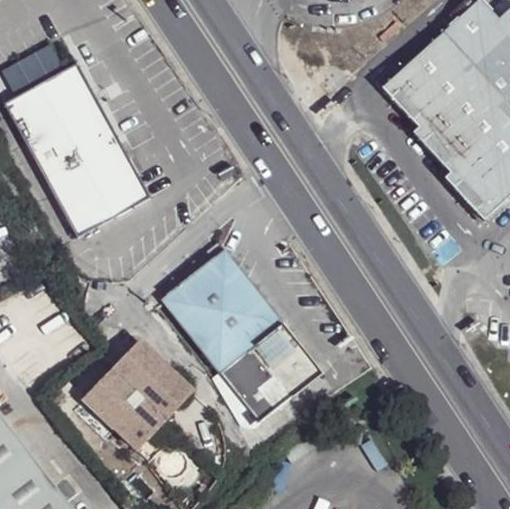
[(476,0),(382,86),(418,127),(414,132),(450,172),(445,177),(483,219),(509,194),(509,5),(498,17),(482,0),(476,0)]
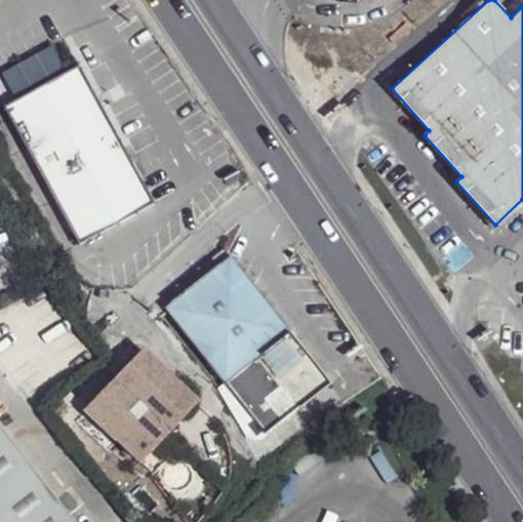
[(83,58),(6,98),(79,234),(155,194),(83,58)]
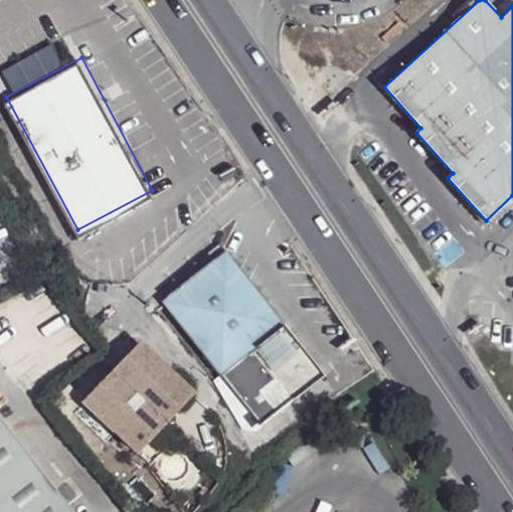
[(241,428),(252,430),(323,373),(217,241),(208,249),(214,259),(160,301),(218,373),(212,379),(241,428)]
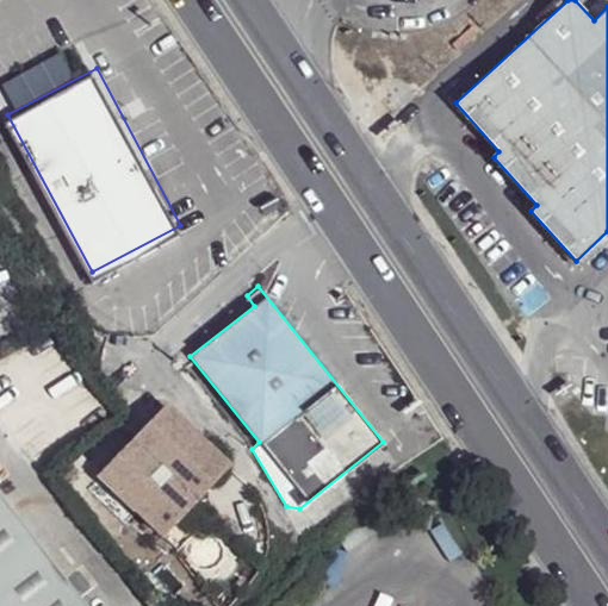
[(196,499),(227,466),(162,406),(131,439),(196,499)]
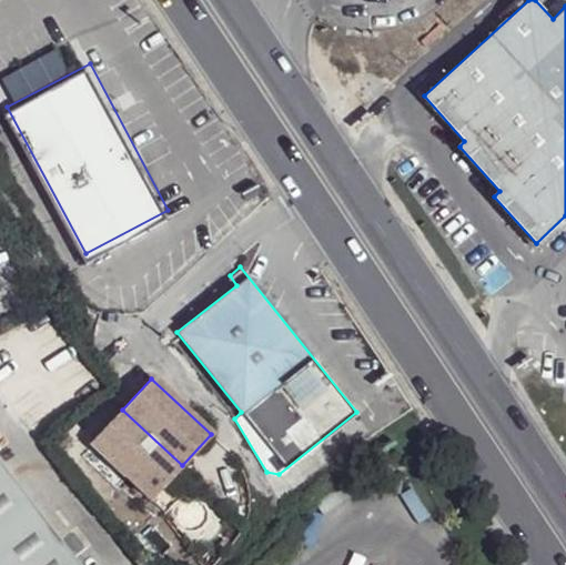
[(152,498),(182,465),(122,410),(92,443),(152,498)]
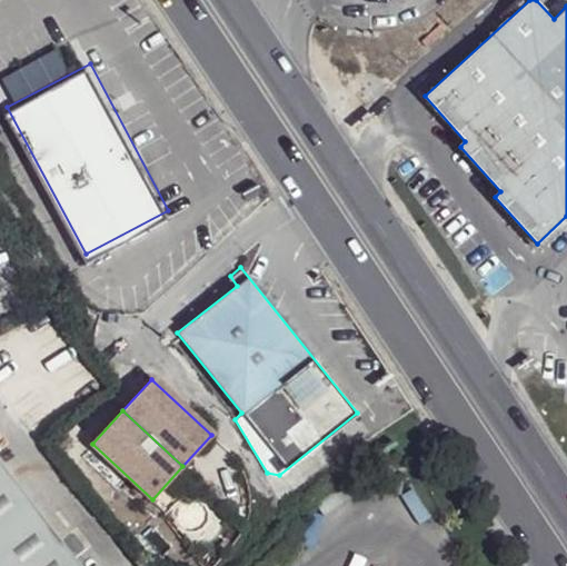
[(60,453),(71,445),(62,433),(51,442),(60,453)]
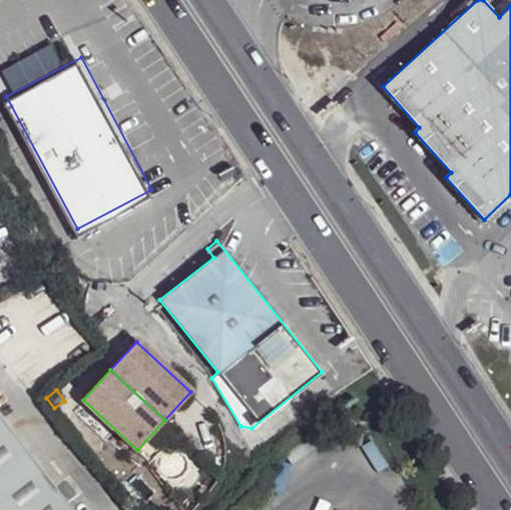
[(75,509),(0,413),(0,509),(75,509)]
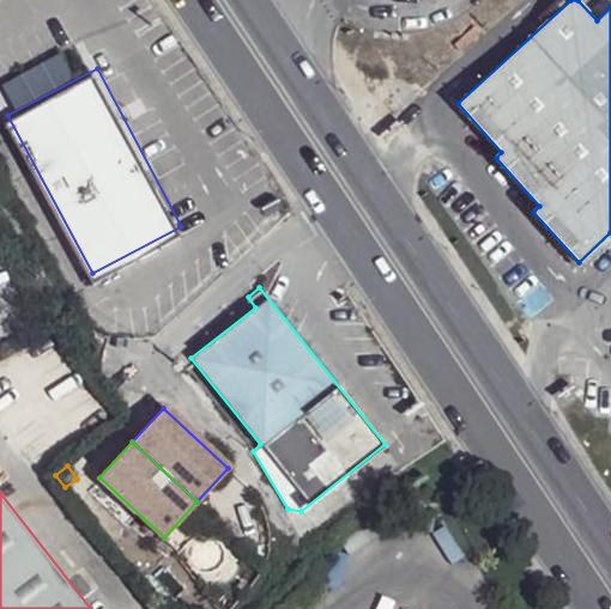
[(255,523),(247,507),(237,513),(246,529),(255,523)]
